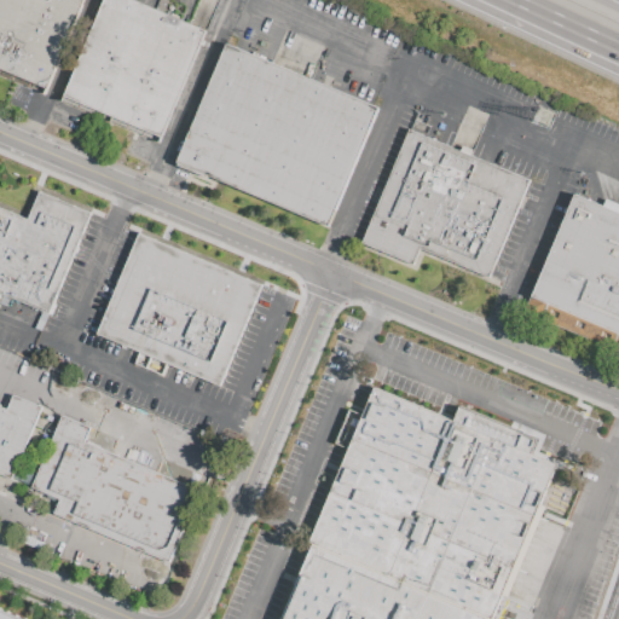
[(0,0),(85,0),(45,97),(0,77),(0,0)]
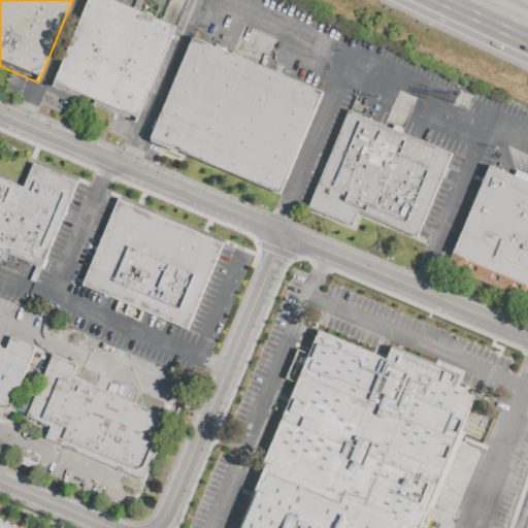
[(113,0),(176,27),(135,123),(52,87),(89,0),(113,0)]
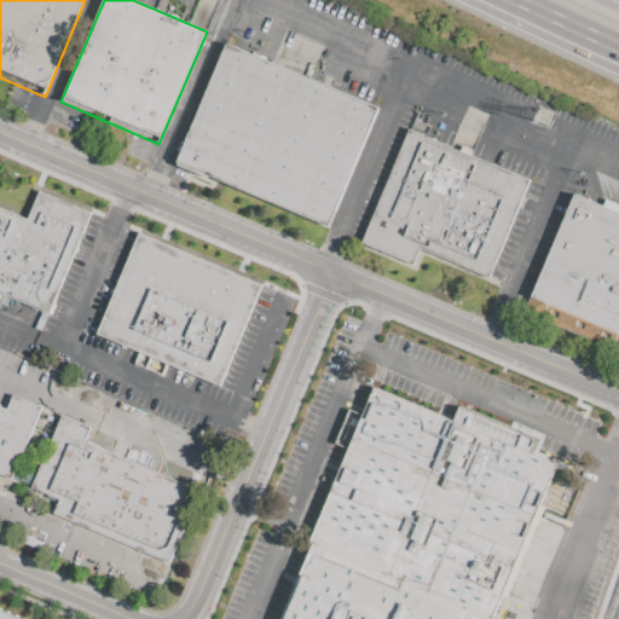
[(379,106),(328,226),(177,163),(226,44),(379,106)]
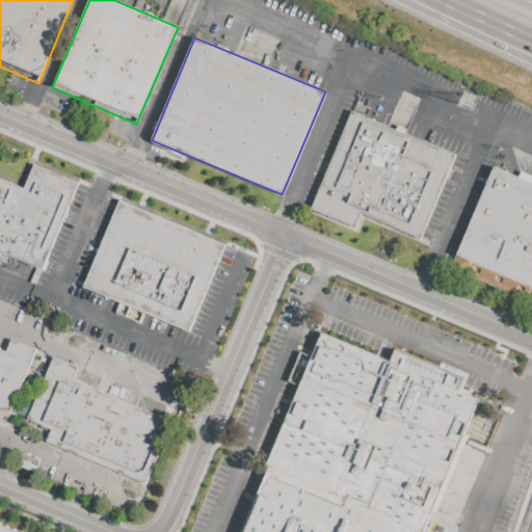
[(420,238),(361,213),(354,228),(310,208),(350,111),(455,155),(420,238)]
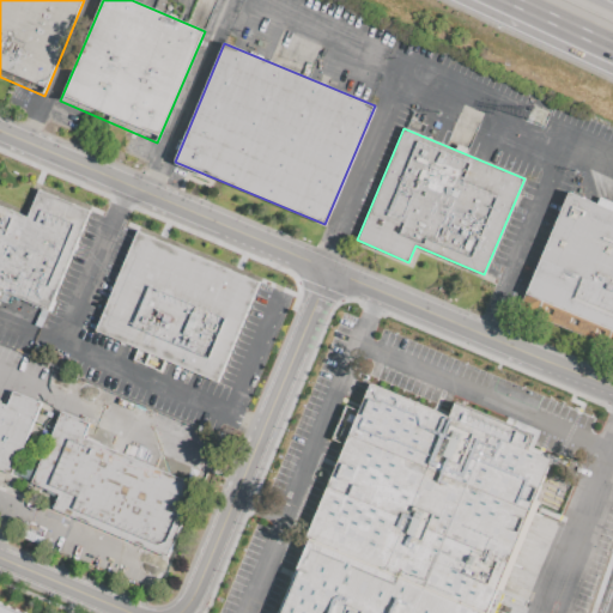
[(90,211),(53,301),(55,301),(50,313),(48,311),(41,328),(35,325),(42,308),(0,291),(0,205),(28,217),(40,189),(90,211)]
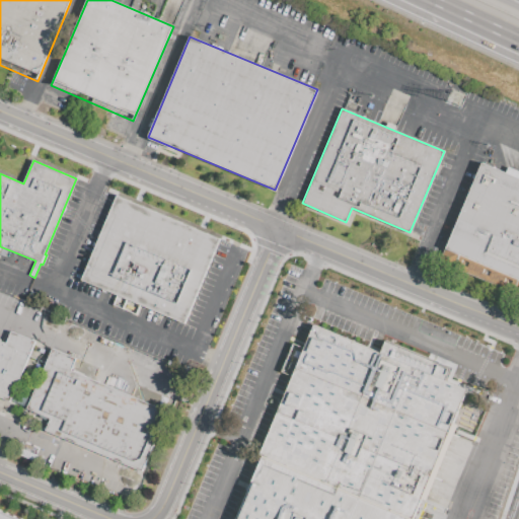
[(518,294),(441,263),(440,263),(482,162),(507,172),(509,167),(518,171),(518,294)]
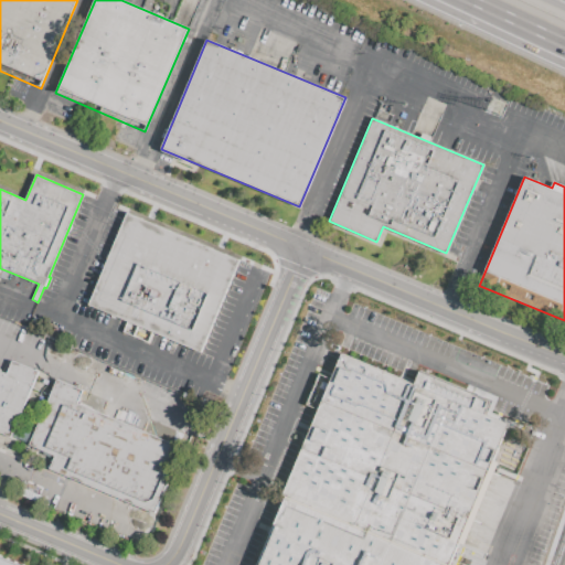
[(87,305),(201,352),(240,260),(126,213),(87,305)]
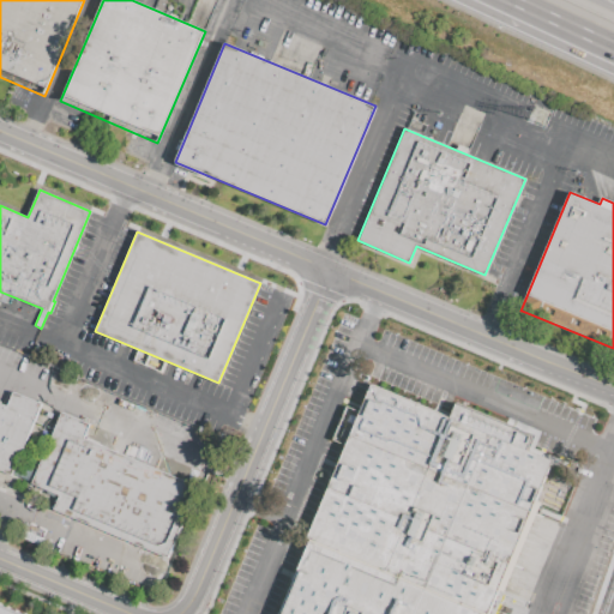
[(487,613),(278,613),(309,539),(308,539),(371,384),(450,417),(456,404),(533,435),(527,450),(552,461),(536,500),(541,501),(503,593),(498,590),(487,613)]
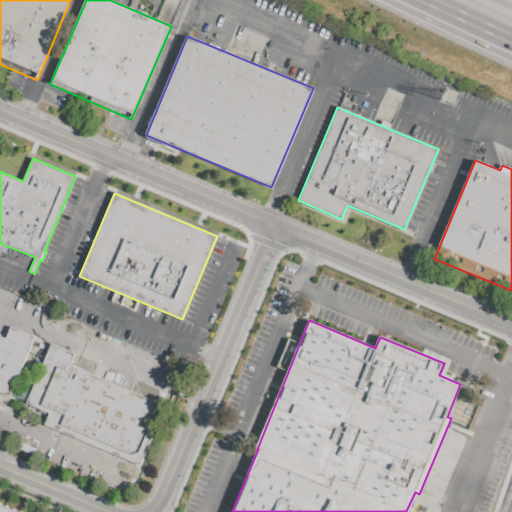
[(0,335),(6,338),(10,326),(34,336),(10,395),(0,390),(0,335)]
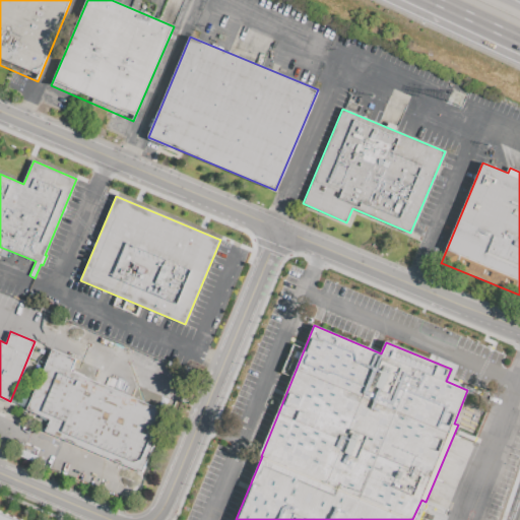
[(52,348),(76,359),(70,371),(121,392),(95,452),(46,432),(51,419),(26,409),(52,348)]
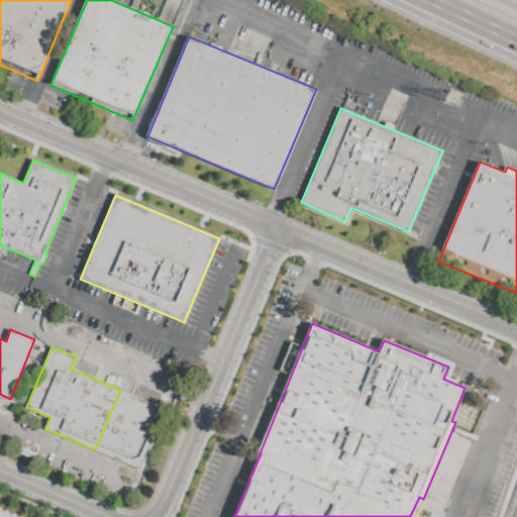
[(95,449),(120,390),(166,409),(140,469),(95,449)]
